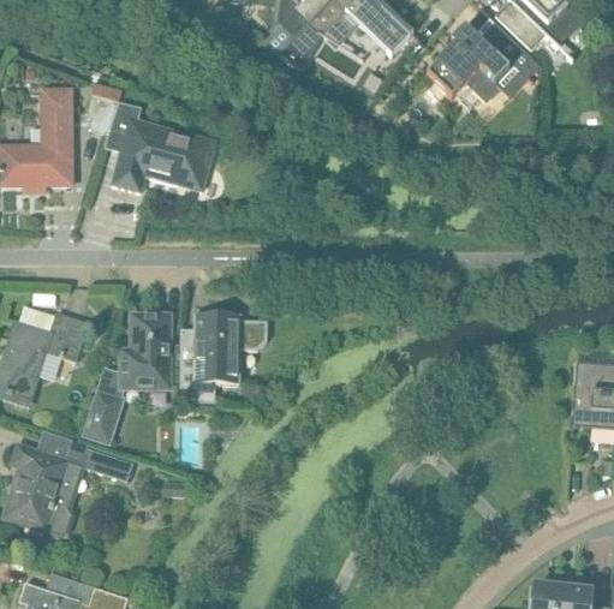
[(328,0),(293,36),(278,53),(303,67),(303,66),(322,34),(326,36),(337,47),(359,23),(392,54),(413,31),(412,30),(411,31),(380,0),(377,0),(379,1),(376,5),(371,0),(355,0),(346,10),(337,0),(328,0)]
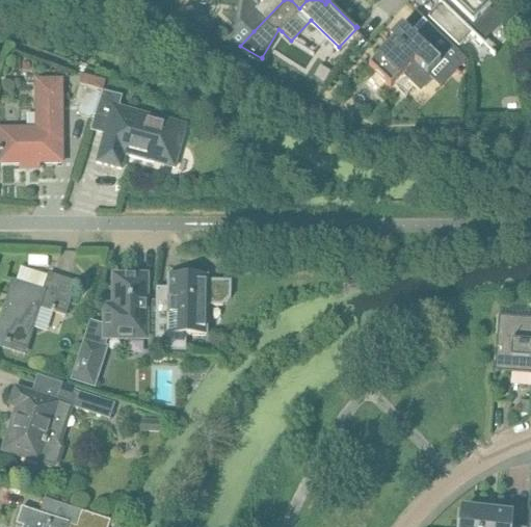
[(240,19),(254,31),(284,0),(243,0),(240,19)]
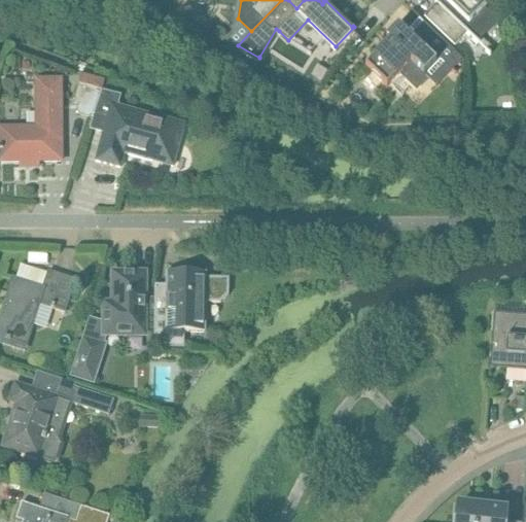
[(436,0),(424,13),(455,42),(467,30),(478,39),(479,38),(476,36),(493,18),(482,6),(489,0),(436,0)]
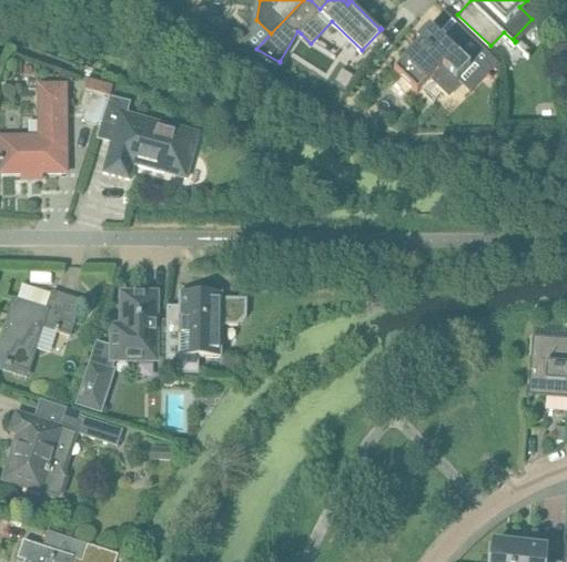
[(486,73),(499,60),(465,28),(455,38),(446,30),(445,31),(446,32),(443,37),(429,24),(416,38),(419,40),(394,67),(417,89),(434,73),(449,89),(476,61),(486,71),(485,72),(486,73)]
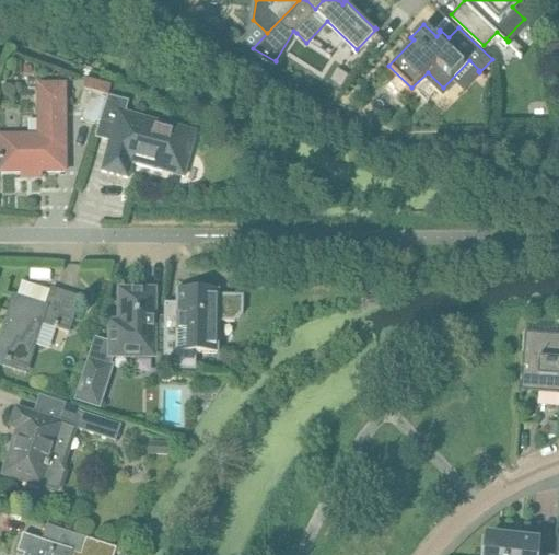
[(558,43),(547,44),(547,56),(558,55),(558,43)]
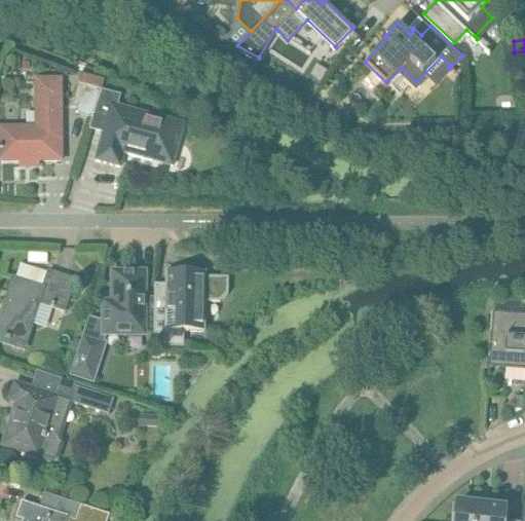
[(76,108),(90,112),(99,85),(103,86),(106,76),(81,70),(79,79),(74,96),(80,97),(76,108)]
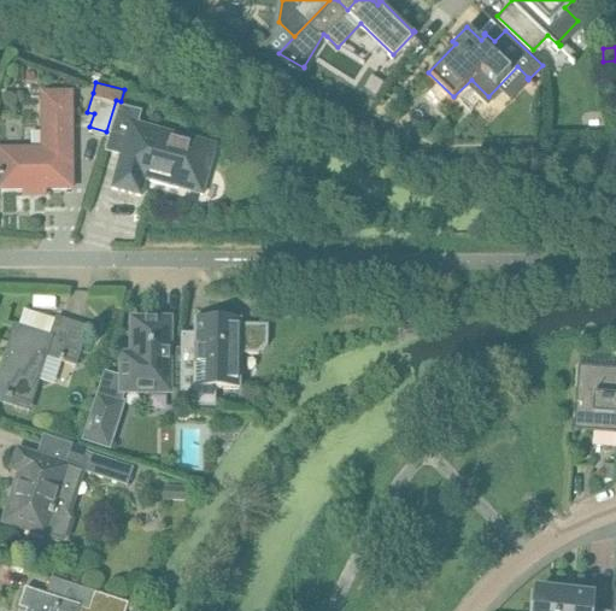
[(0,145),(0,184),(39,184),(39,191),(46,191),(46,184),(72,184),(71,89),(44,89),(44,145),(0,145)]
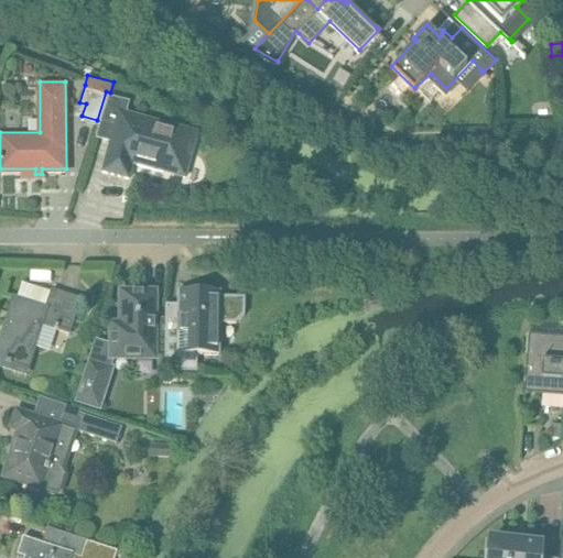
[(98,132),(111,137),(103,167),(129,175),(133,161),(184,175),(195,133),(153,121),(154,118),(127,110),(130,98),(110,93),(106,91),(97,120),(101,121),(98,132)]
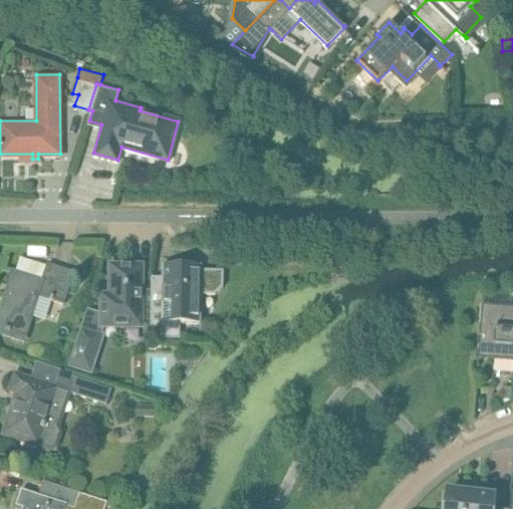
[(42,277),(13,268),(0,307),(0,323),(26,332),(38,292),(65,301),(74,270),(47,261),(42,277)]
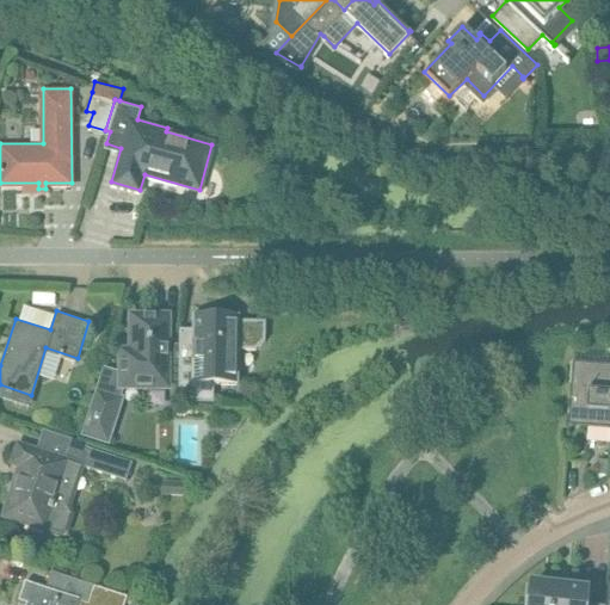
[(239,315),(239,313),(193,312),(193,326),(180,326),(179,386),(192,400),(214,400),(214,381),(238,381),(239,346),(256,347),(265,338),(266,318),(245,318),(245,319),(239,319),(239,315)]
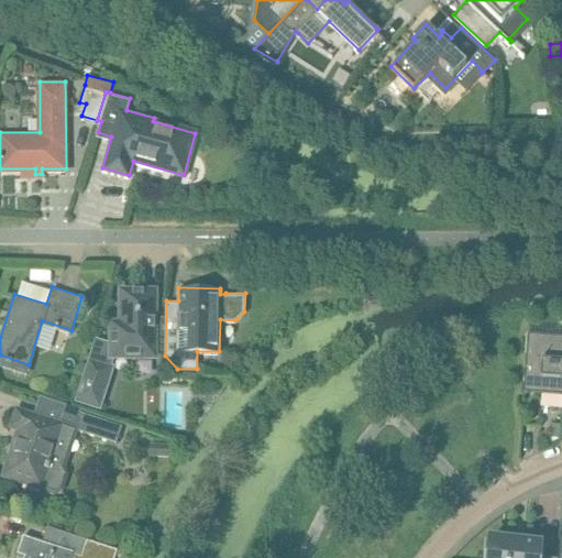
[(96,336),(76,400),(77,401),(78,398),(89,403),(95,385),(106,390),(113,364),(111,363),(113,354),(155,354),(155,288),(121,288),(121,320),(112,320),(111,342),(97,337),(97,336),(96,336)]
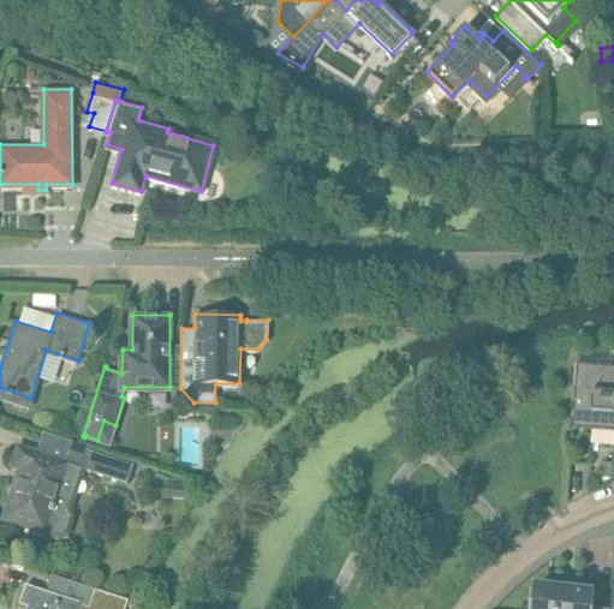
[(577,360),(572,425),(574,425),(574,422),(613,425),(613,366),(579,364),(579,360),(577,360)]
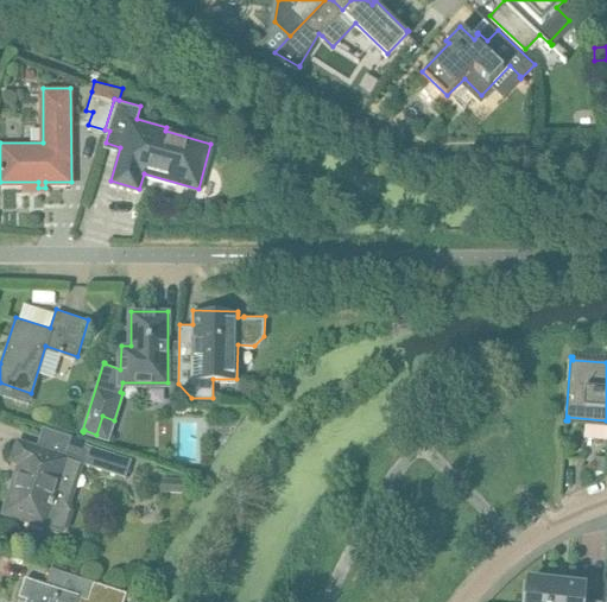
[(54,499),(55,499),(54,498),(67,456),(18,441),(12,458),(20,461),(4,511),(44,524),(45,524),(59,528),(64,525),(70,508),(68,504),(54,499)]
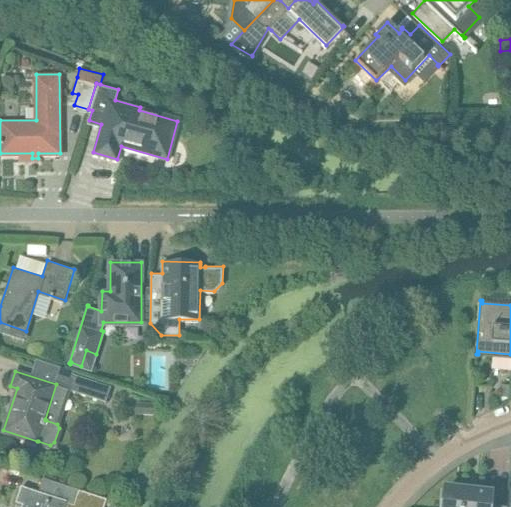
[(111,385),(95,380),(72,372),(67,388),(106,400),(111,385)]
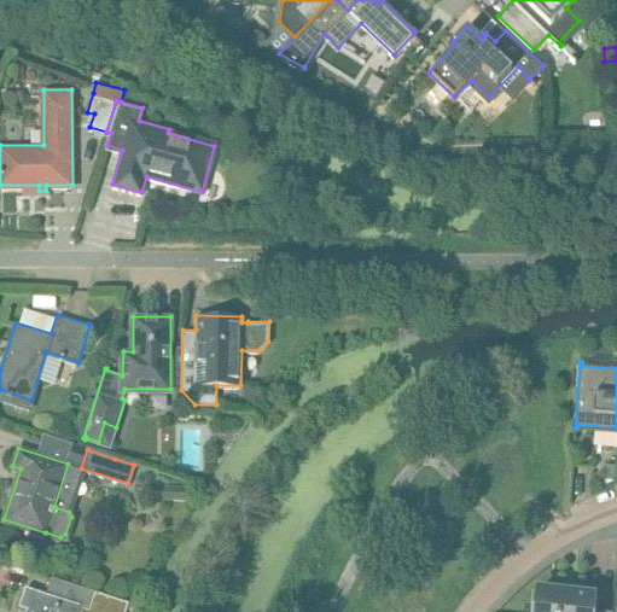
[(616,462),(604,461),(603,477),(615,478),(616,462)]
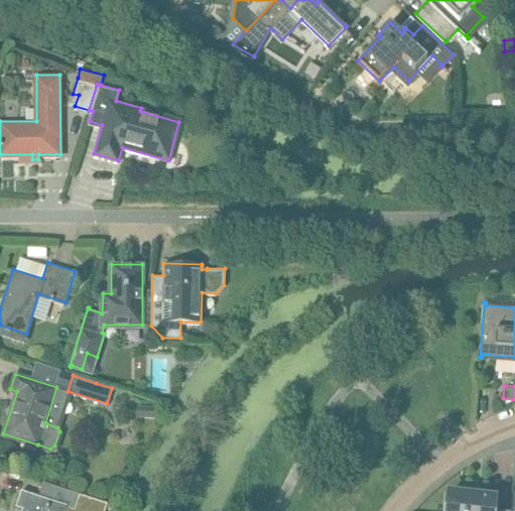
[(154,413),(154,404),(137,403),(137,413),(154,413)]
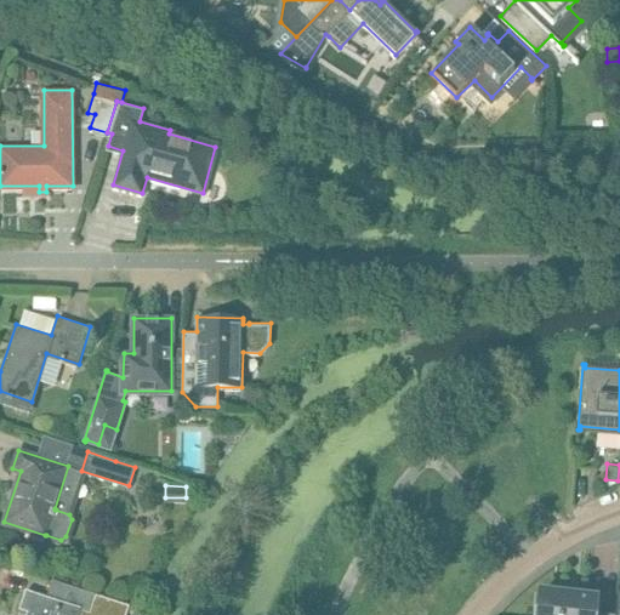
[(125,614),(130,603),(90,590),(85,608),(27,588),(21,607),(28,610),(26,614),(125,614)]
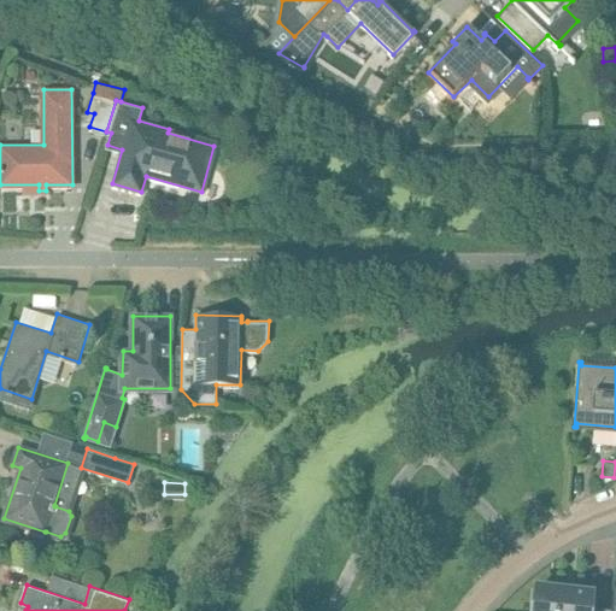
[(609,610),(610,610),(592,609),(593,594),(535,588),(533,610),(609,610)]
